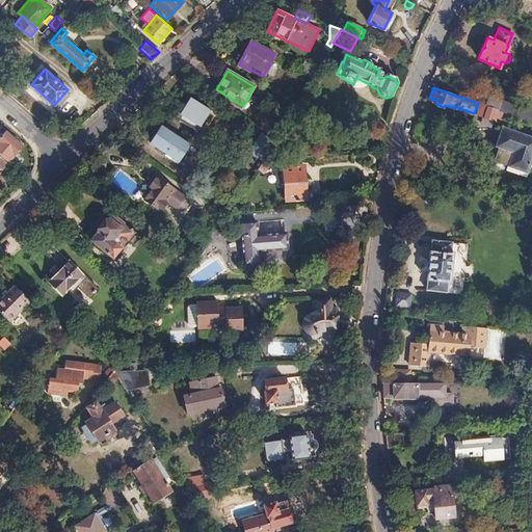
[(196,131),(210,109),(189,97),(176,118),(196,131)]
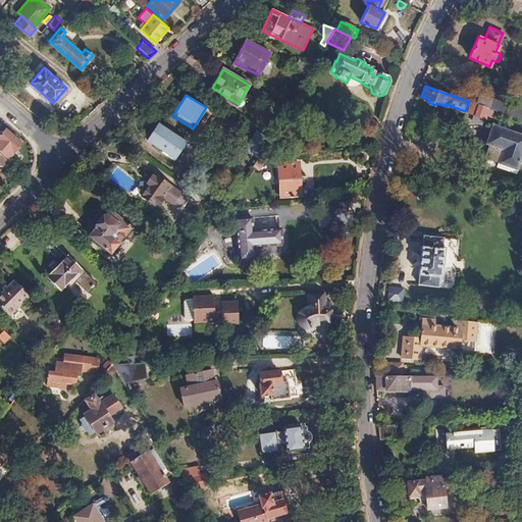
[(521,108),(518,107),(491,98),(490,100),(478,96),(475,103),(492,109),(521,119),(521,108)]
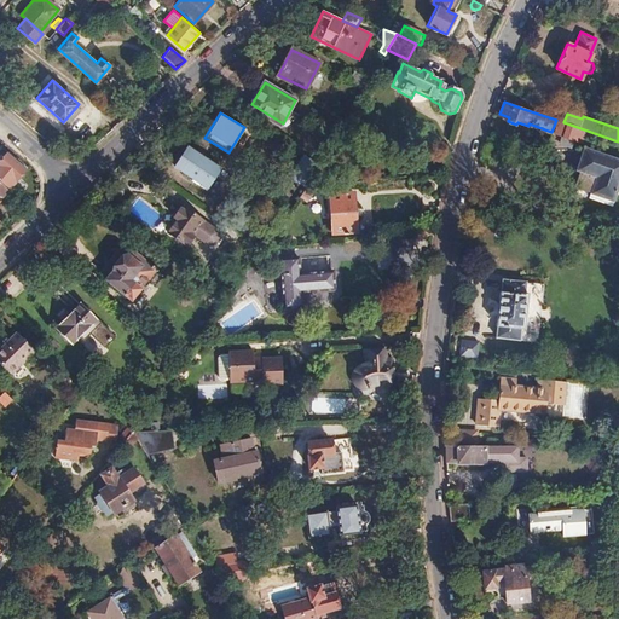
[(579,144),(584,129),(563,122),(559,121),(554,136),(561,138),(559,143),(571,146),(572,142),(579,144)]
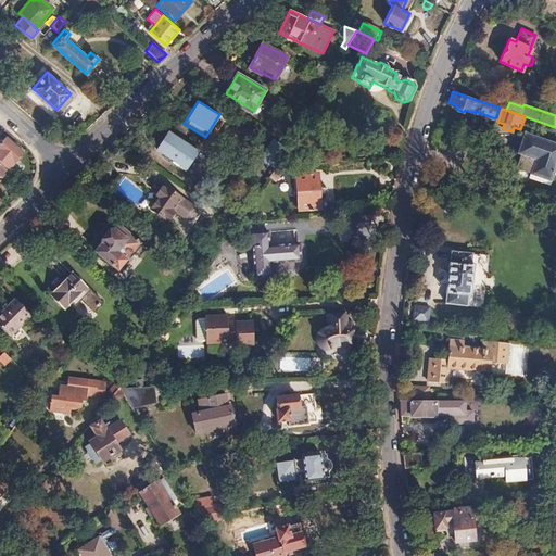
[(529,176),(548,184),(555,161),(555,142),(525,131),(517,152),(520,153),(516,166),(530,172),(529,176)]
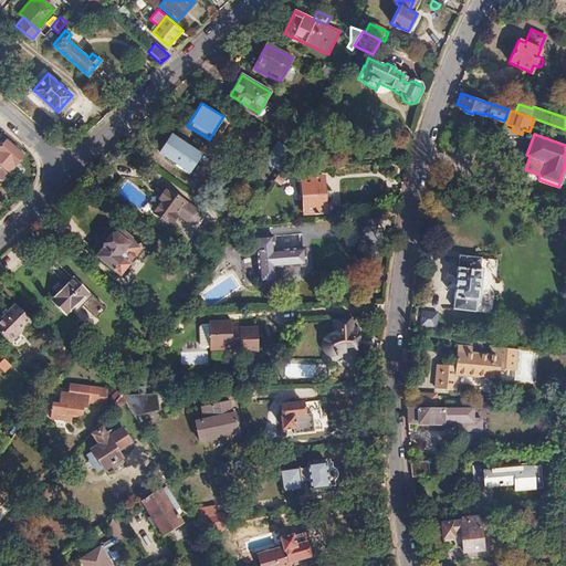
[(138,144),(126,135),(125,136),(118,142),(133,152),(138,144)]
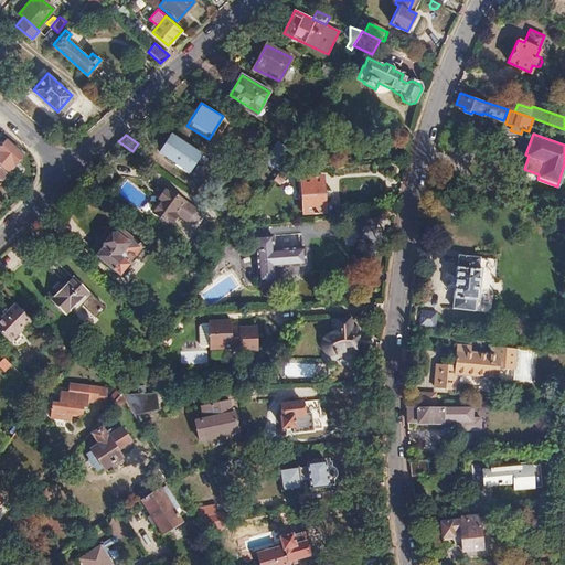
[(185,171),(199,151),(188,145),(188,146),(171,135),(159,151),(177,162),(176,164),(185,171)]
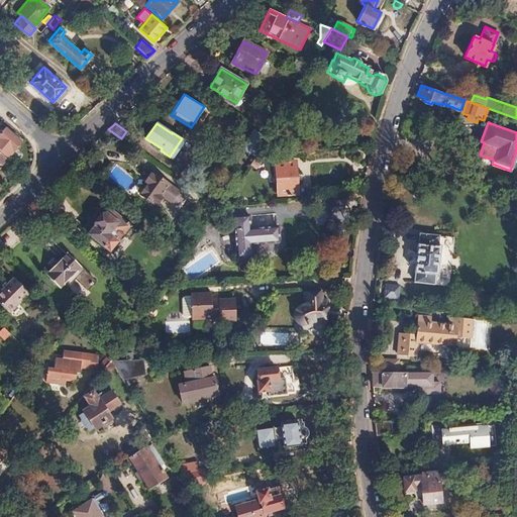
[(0,151),(7,159),(20,142),(5,129),(0,133),(0,151)]
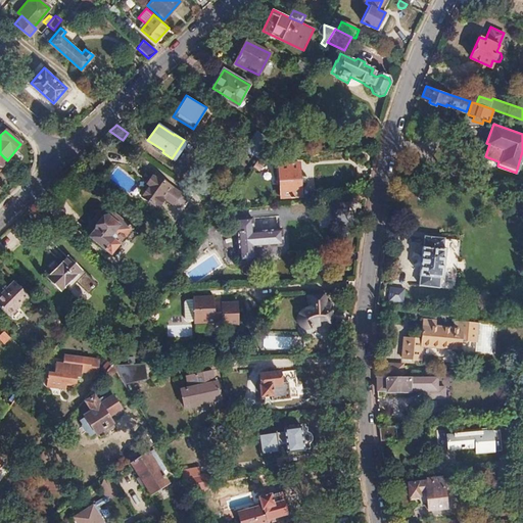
[(266,146),(270,139),(256,131),(251,139),(265,148),(266,147),(266,146)]
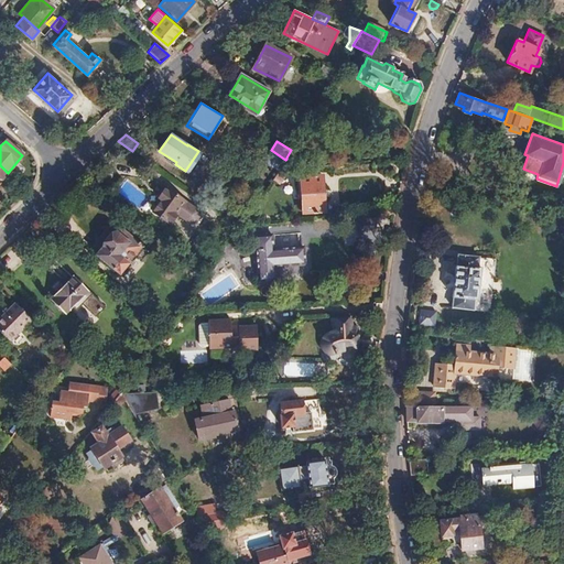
[(193,174),(205,158),(199,154),(188,171),(193,174)]
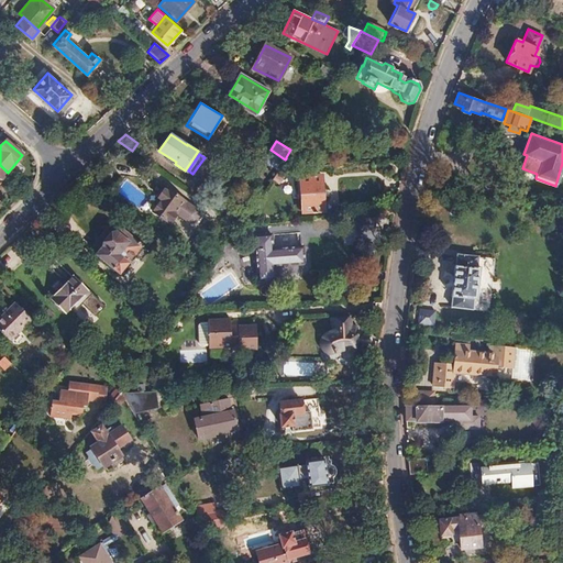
[(102,177),(90,166),(83,174),(97,185),(102,177)]
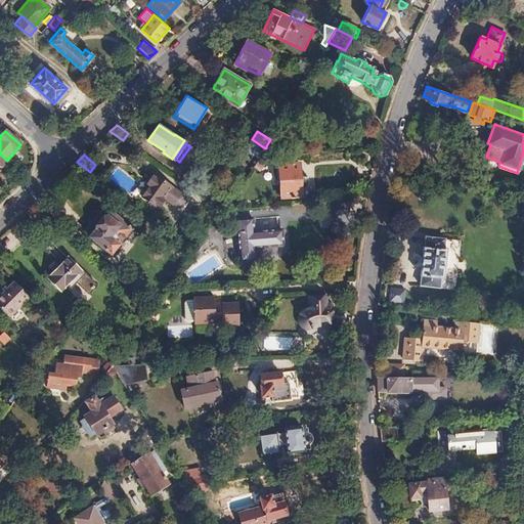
[(302,194),(299,164),(278,166),(281,197),(302,194)]
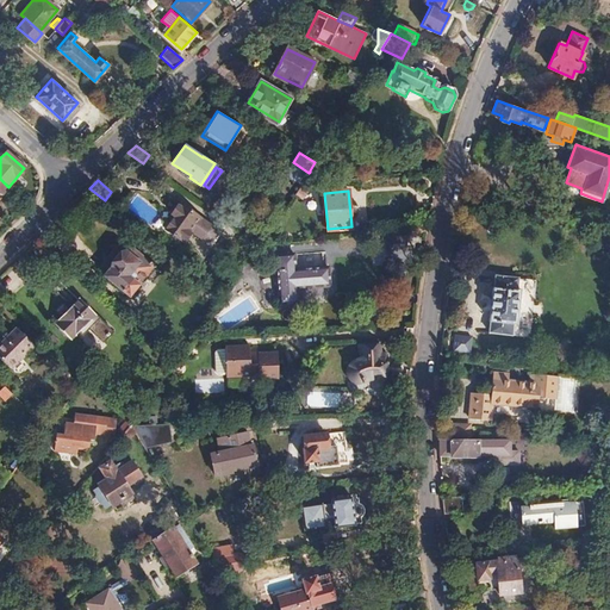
[(212,226),(198,217),(178,203),(168,216),(170,217),(162,229),(181,242),(191,231),(203,241),(211,240),(215,234),(212,226)]
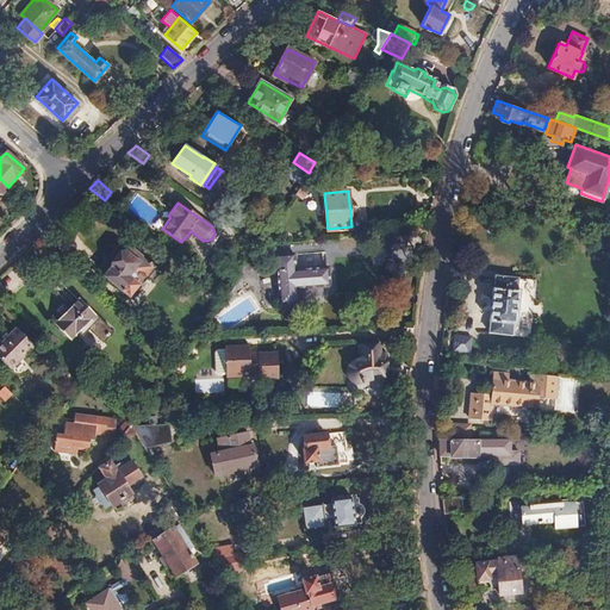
[(428,230),(429,219),(409,222),(410,231),(428,230)]
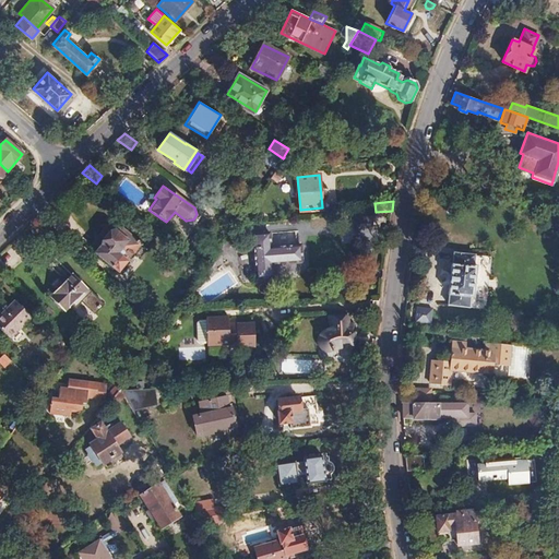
[(373,229),(372,212),(356,213),(357,230),(373,229)]
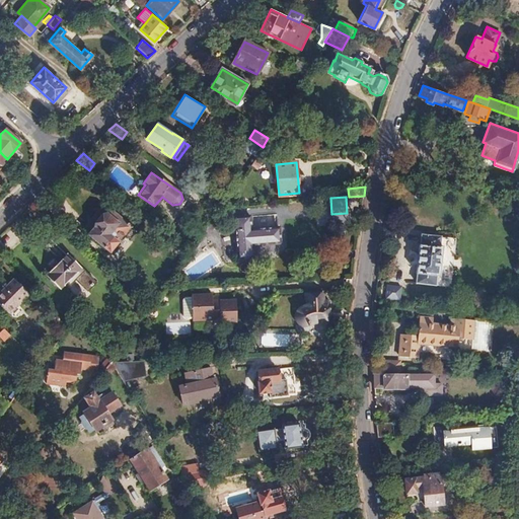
[(130,226),(110,210),(106,214),(89,234),(108,251),(130,226)]
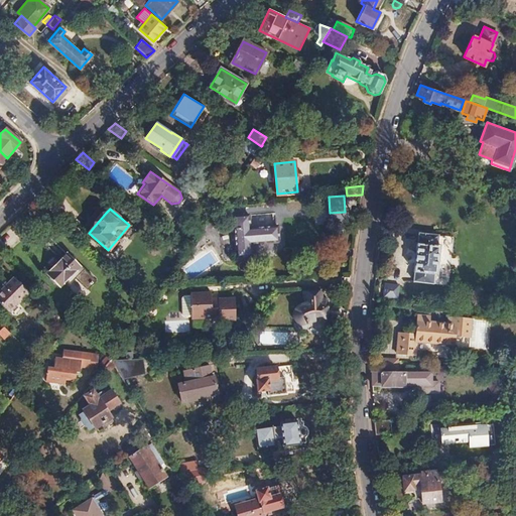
[(252,244),(279,242),(277,226),(250,228),(248,215),(233,216),(237,258),(253,256),(252,244)]
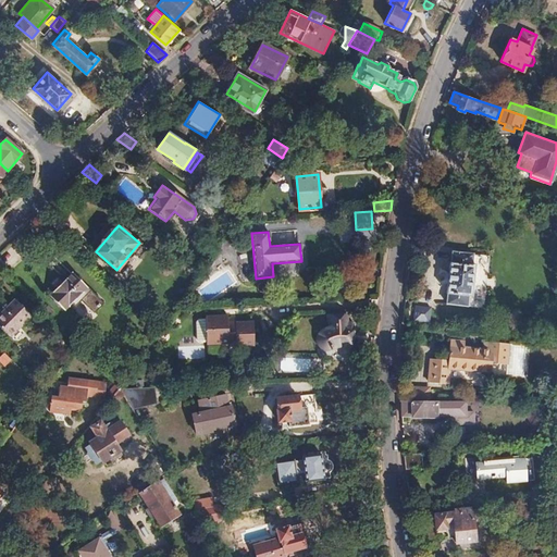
[(0,255),(5,270),(20,264),(14,248),(0,254),(0,255)]
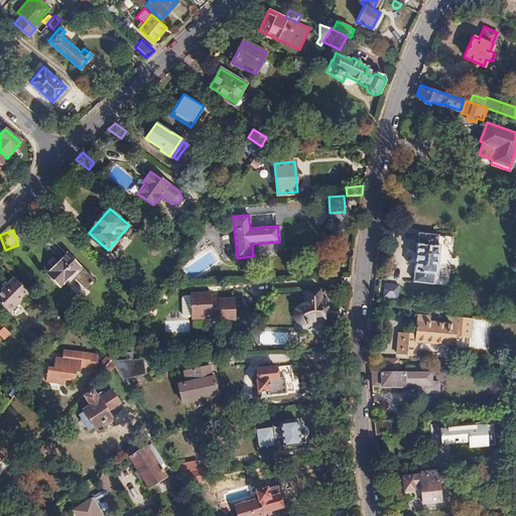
[(452,278),(455,240),(438,239),(438,235),(419,233),(418,243),(416,243),(413,271),(415,271),(414,281),(433,283),(433,277),(452,278)]
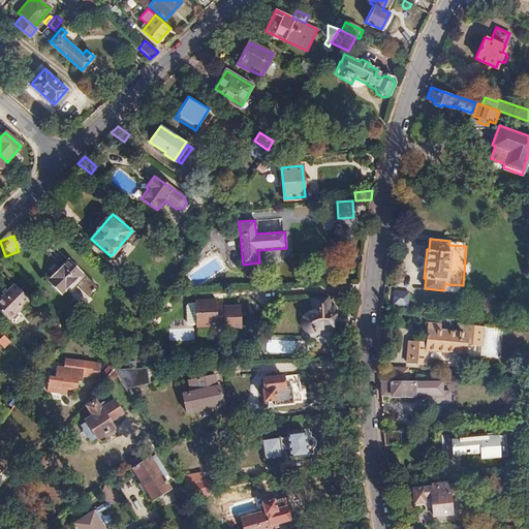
[(78,283),(86,275),(69,259),(48,280),(61,294),(74,281),(78,283)]
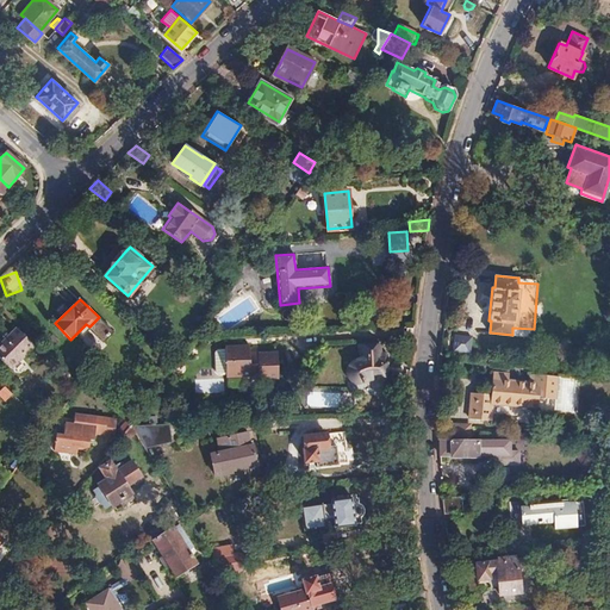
[(35,346),(17,327),(0,343),(0,356),(12,369),(35,346)]
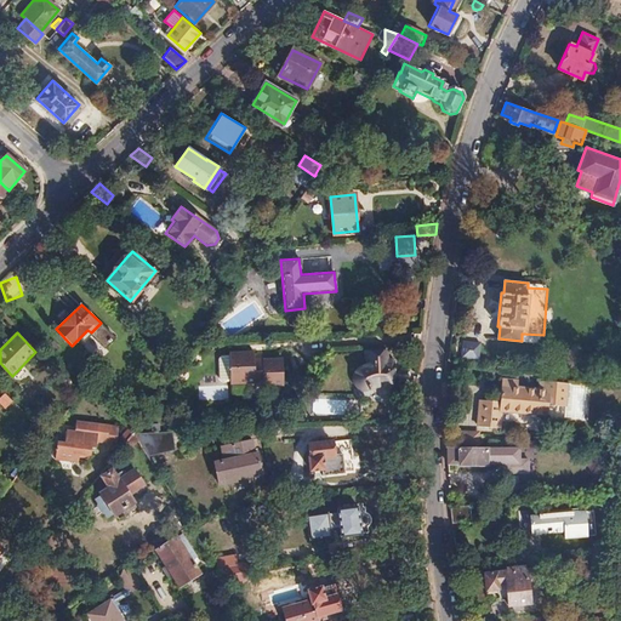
[(477,358),(477,342),(459,341),(459,357),(477,358)]
